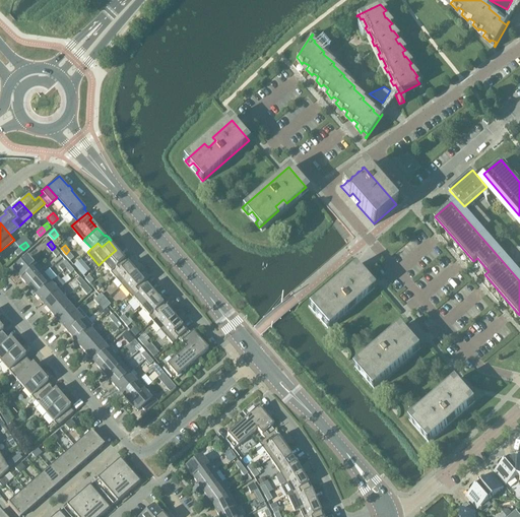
[(23,250),(19,246),(14,251),(17,255),(23,250)]
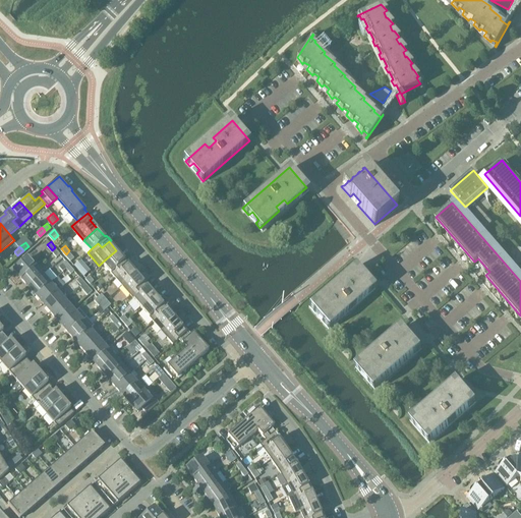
[(55,247),(52,250),(57,255),(60,252),(55,247)]
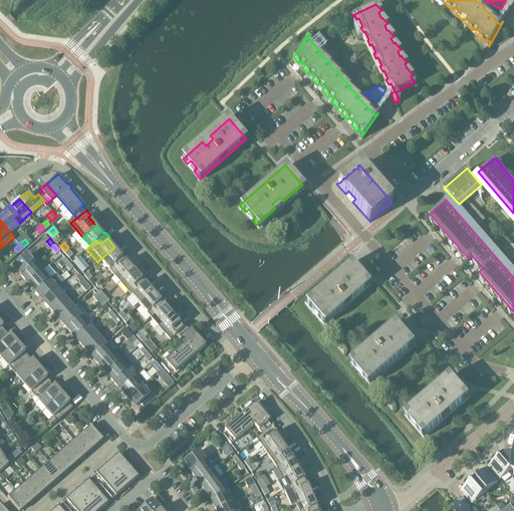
[(68,247),(65,251),(69,256),(73,253),(68,247)]
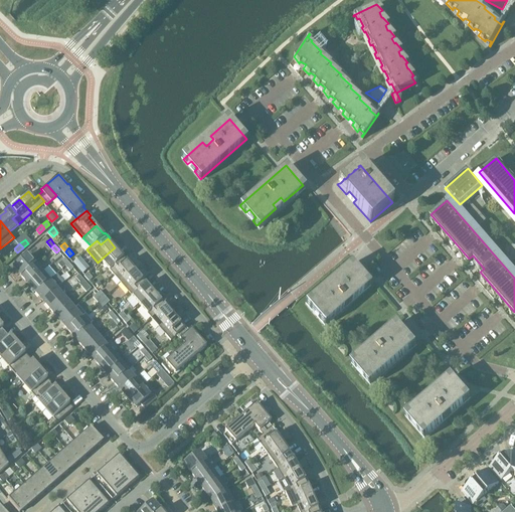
[(102,259),(114,272),(120,267),(116,263),(123,256),(122,256),(115,247),(102,259)]
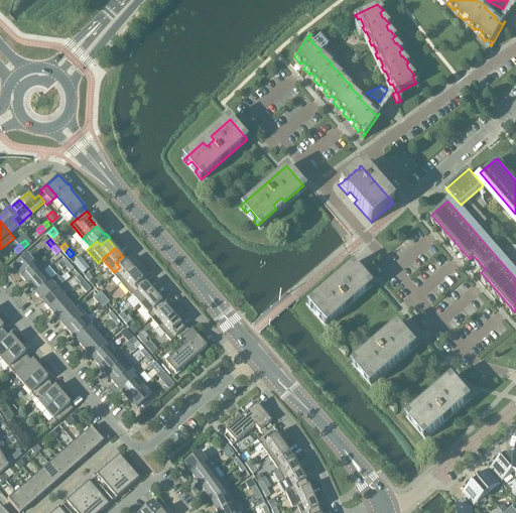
[(14,265),(21,274),(35,262),(27,253),(14,265)]
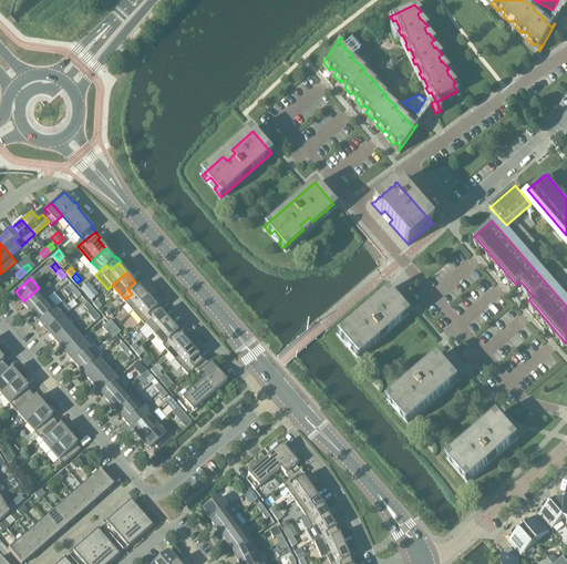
[(125,299),(133,309),(147,296),(140,287),(142,286),(136,279),(134,282),(135,282),(127,289),(132,294),(125,299)]
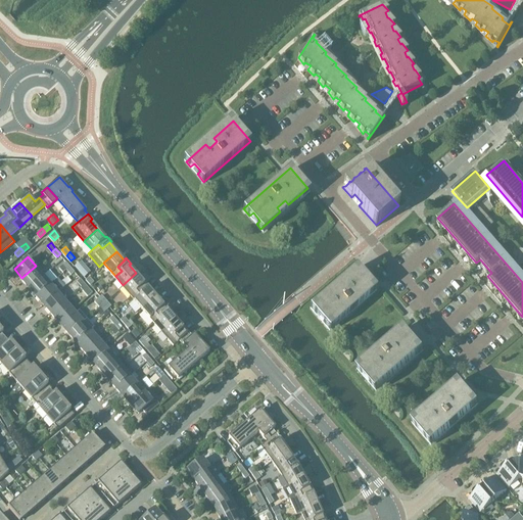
[(81,258),(74,264),(84,275),(90,270),(81,258)]
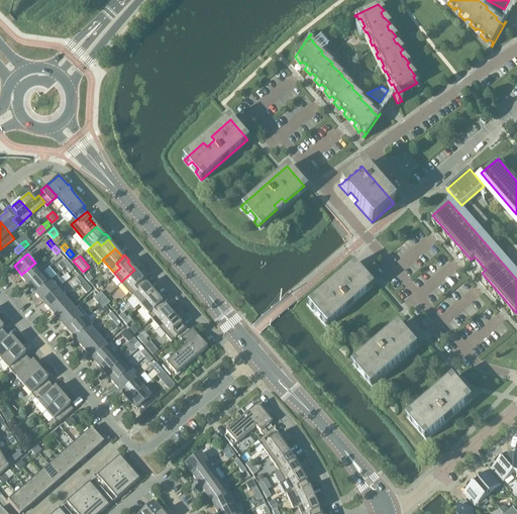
[(63,269),(66,265),(70,262),(66,257),(58,264),(63,269)]
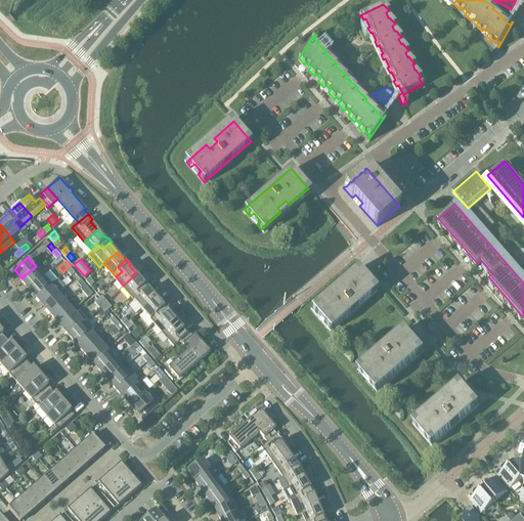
[(22,278),(29,287),(43,274),(36,266),(22,278)]
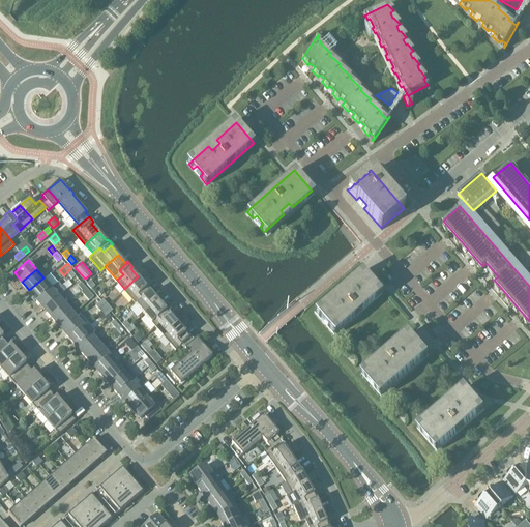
[(331,323),(327,326),(333,334),(382,292),(364,271),(344,289),(348,293),(340,300),(336,296),(316,314),(320,319),(324,315),(331,323)]
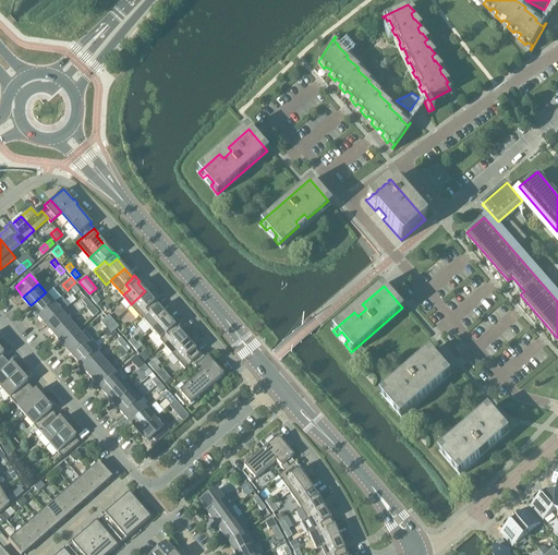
[(131,304),(140,314),(146,308),(150,313),(158,306),(160,305),(155,299),(154,301),(145,291),(131,304)]
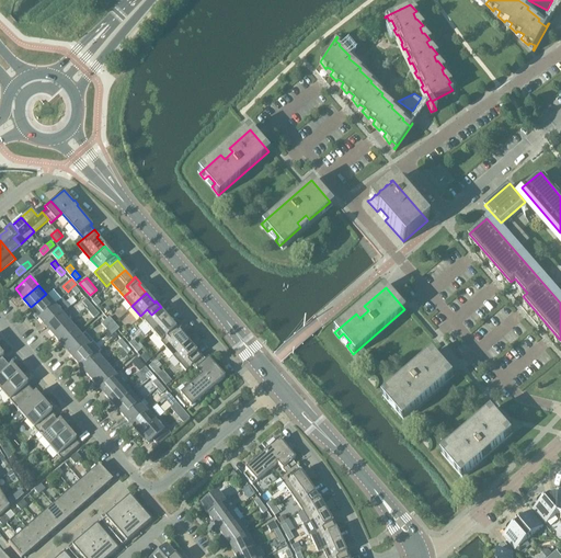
[(31,307),(38,316),(54,303),(46,294),(31,307)]
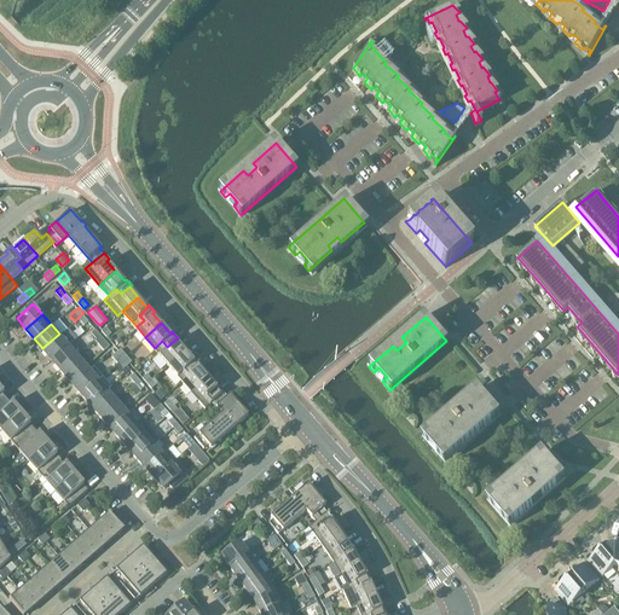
[(106,325),(102,329),(106,335),(111,331),(106,325)]
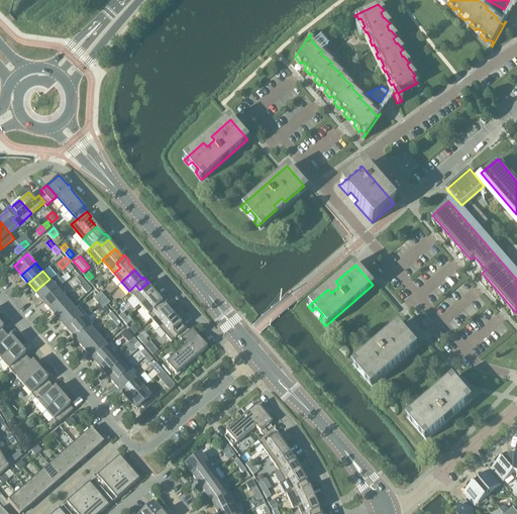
[(76,277),(81,282),(84,279),(80,274),(76,277)]
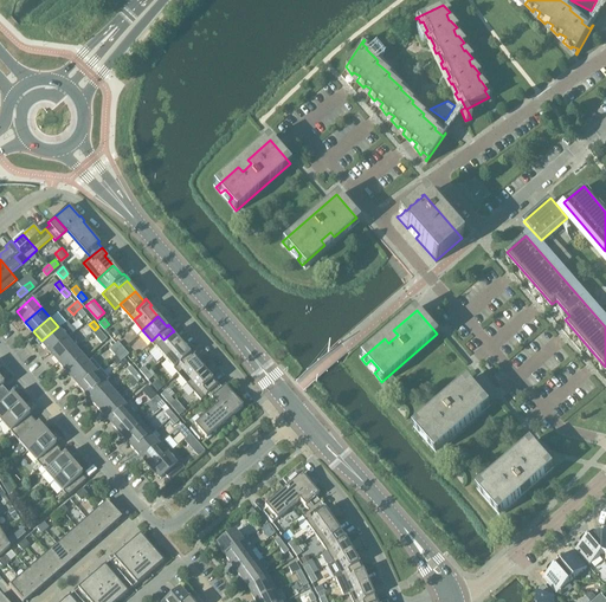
[(50,350),(66,337),(71,332),(63,323),(58,327),(42,341),(50,350)]
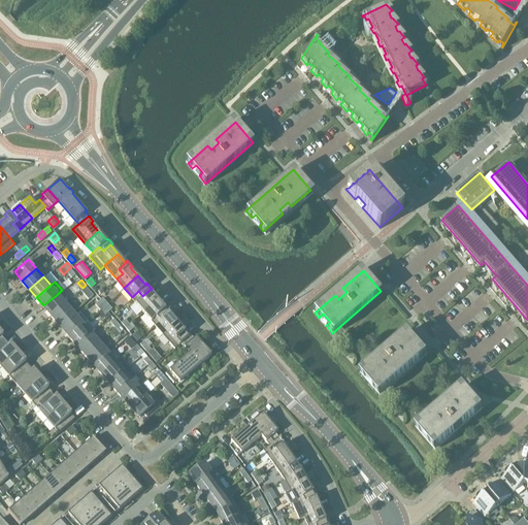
[(83,288),(80,289),(88,297),(93,293),(86,285),(83,288)]
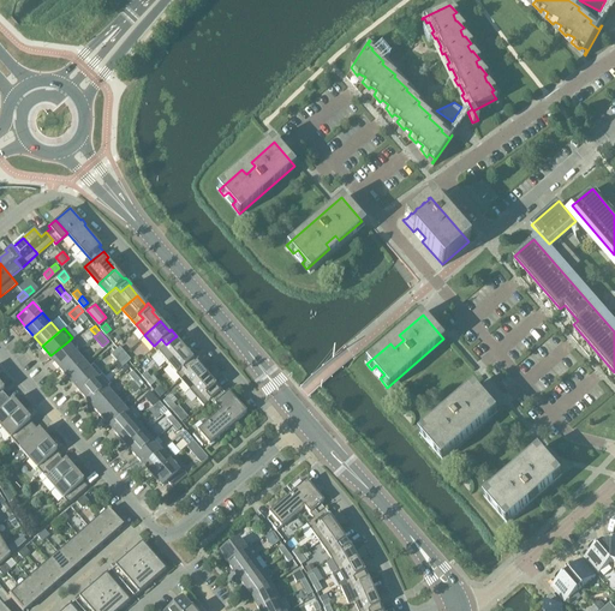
[(154,346),(167,361),(183,347),(174,337),(166,345),(161,339),(154,346)]
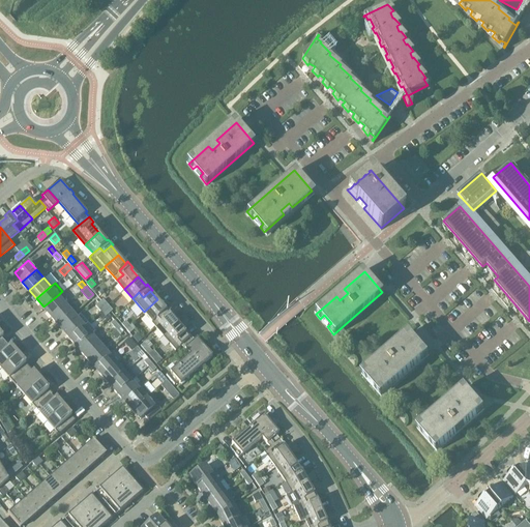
[(43,306),(51,316),(65,303),(58,295),(43,306)]
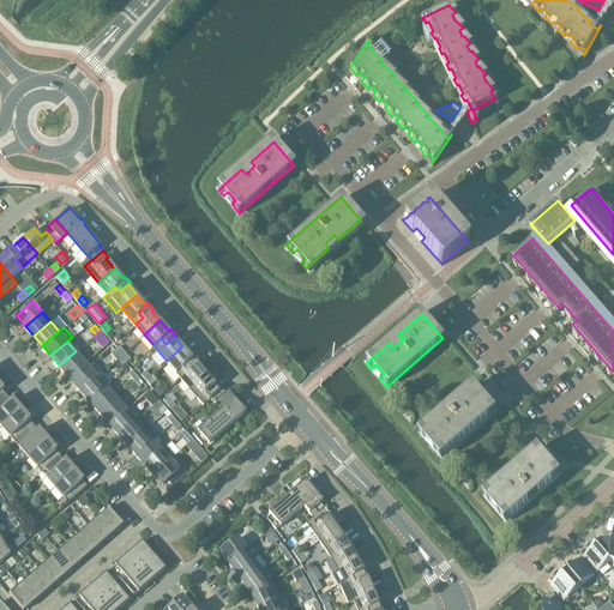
[(120,344),(115,348),(120,355),(125,350),(120,344)]
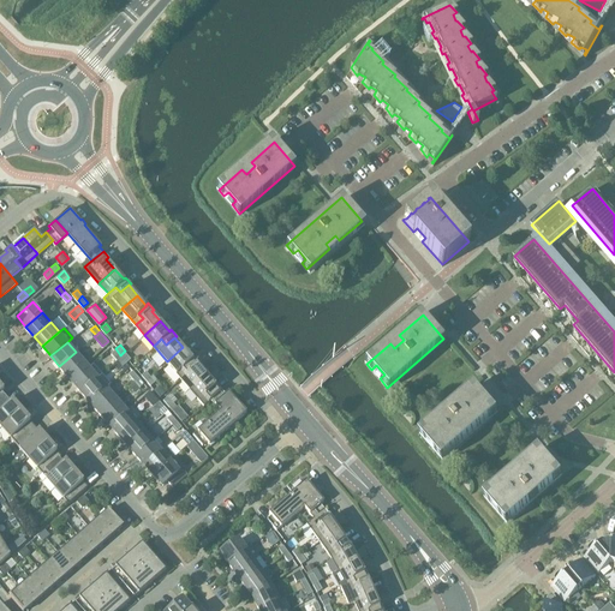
[(70,375),(71,377),(87,364),(85,361),(90,357),(82,347),(76,352),(59,366),(69,376),(70,375)]
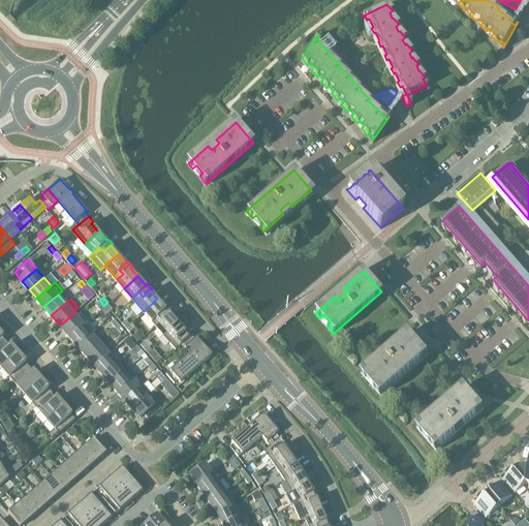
[(157,299),(144,311),(156,325),(162,319),(158,314),(165,308),(164,308),(166,306),(161,300),(159,302),(157,299)]
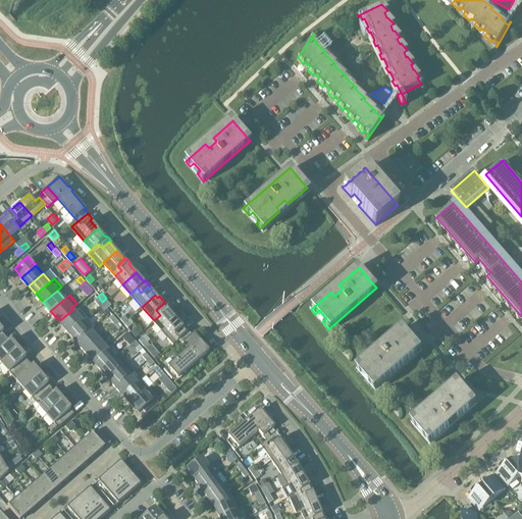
[(94,299),(99,305),(102,302),(98,296),(94,299)]
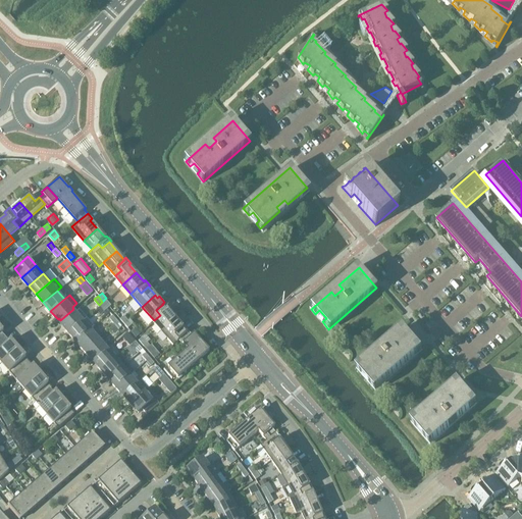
[(106,298),(102,302),(107,307),(111,304),(106,298)]
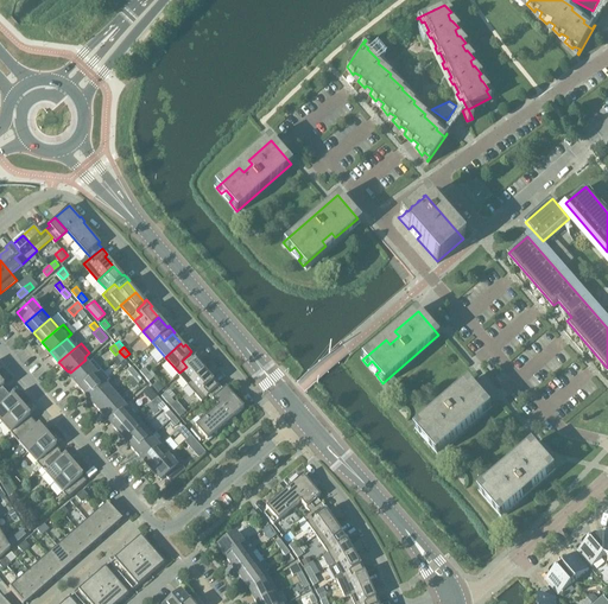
[(119,351),(115,355),(121,361),(125,357),(119,351)]
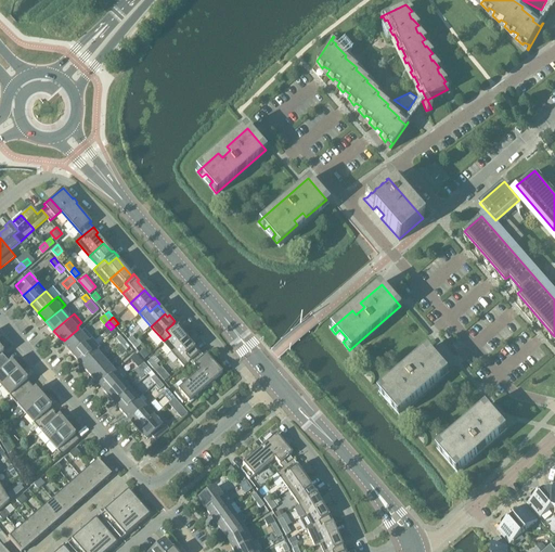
[(164,341),(171,350),(185,337),(178,329),(180,326),(175,321),(172,323),(173,323),(166,330),(170,335),(164,341)]
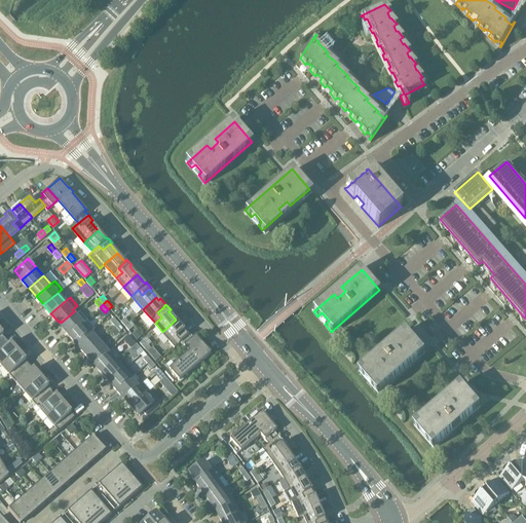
[(61,325),(69,334),(87,318),(80,309),(75,312),(74,311),(61,323),(62,324),(61,325)]
